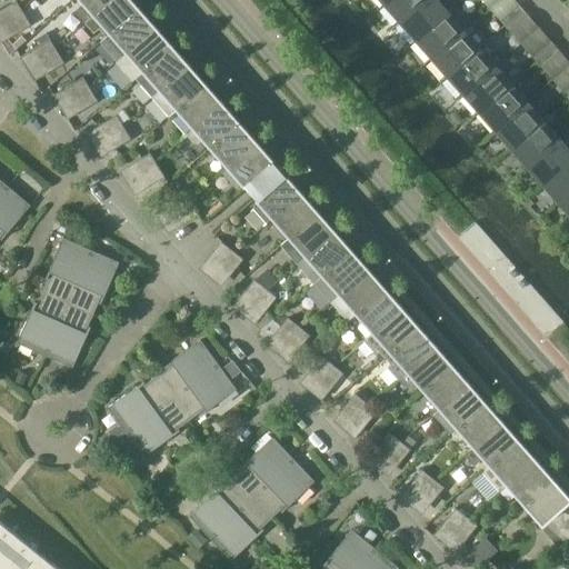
[(75,11),(85,22),(95,13),(109,0),(82,0),(85,2),(75,11)]
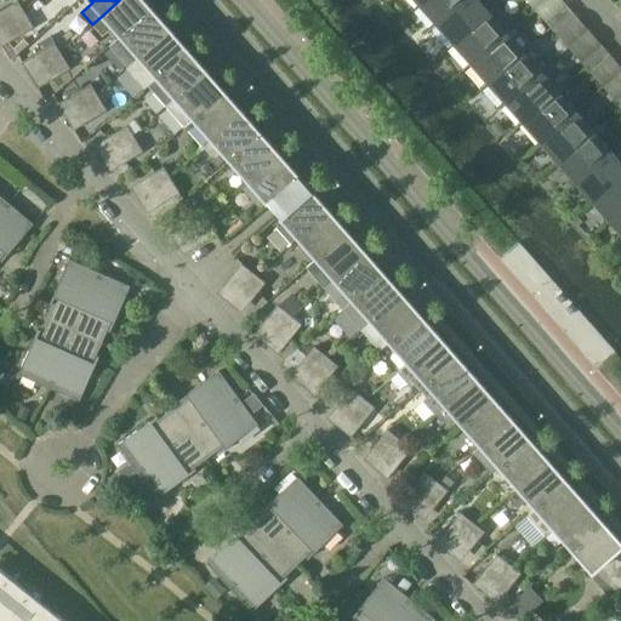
[(142,0),(119,0),(103,15),(92,24),(102,36),(108,32),(115,40),(121,35),(151,9),(142,0)]
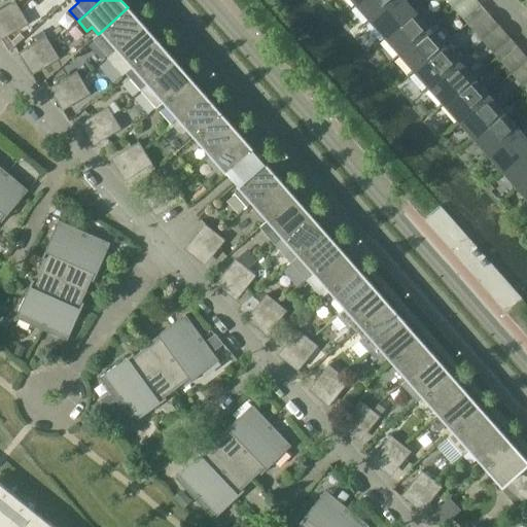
[(360,0),(357,3),(372,20),(393,0),(360,0)]
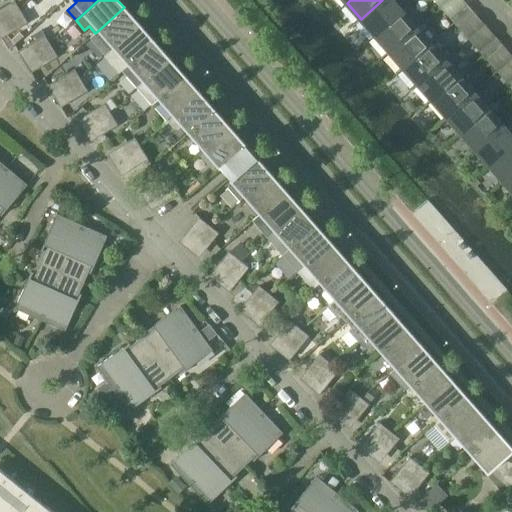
[(382,0),(361,19),(376,35),(403,11),(403,10),(393,0),(382,0)]
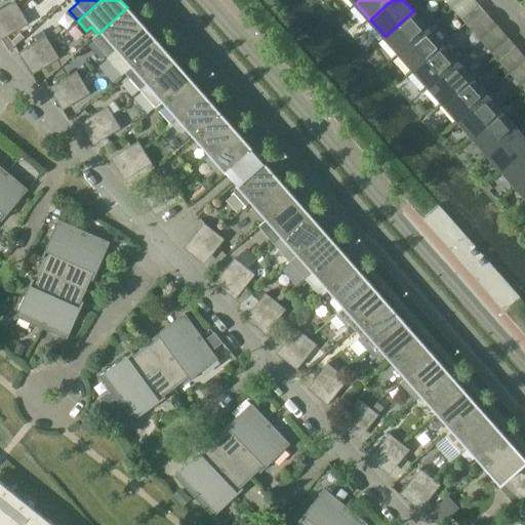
[(12,16),(21,11),(14,1),(6,5),(12,16)]
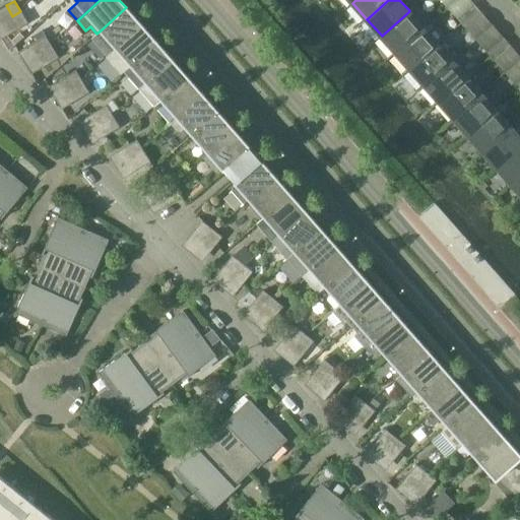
[(25,13),(31,8),(26,3),(20,8),(25,13)]
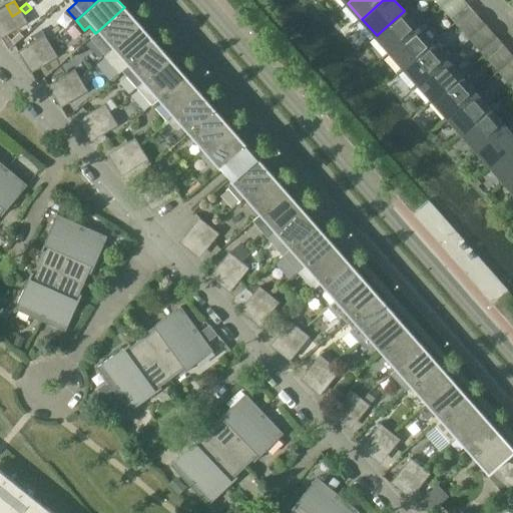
[(467,3),(459,10),(467,20),(475,12),(467,3)]
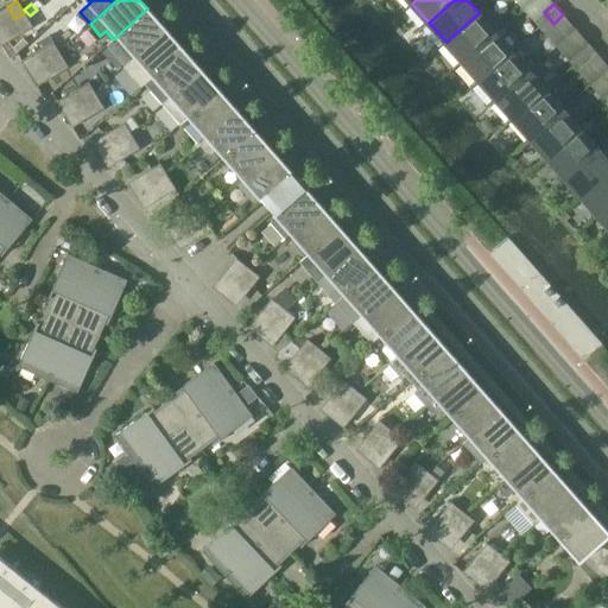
[(479,12),(479,13),(447,42),(463,61),(495,31),(504,24),(487,5),(479,12)]
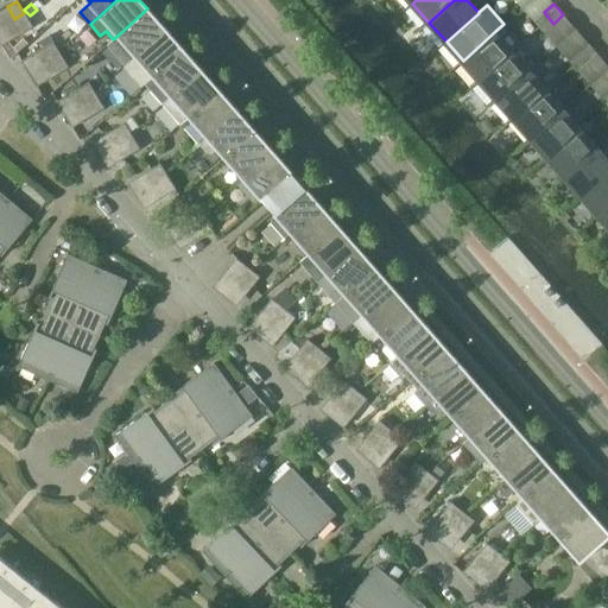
[(119,35),(137,55),(165,30),(147,8),(119,35)]
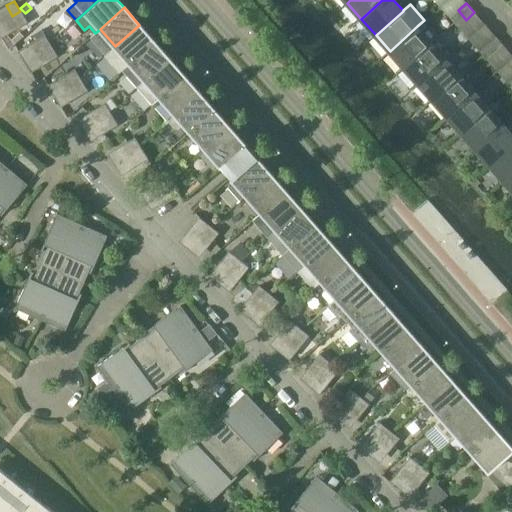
[(466,20),(458,10),(450,17),(458,27),(466,20)]
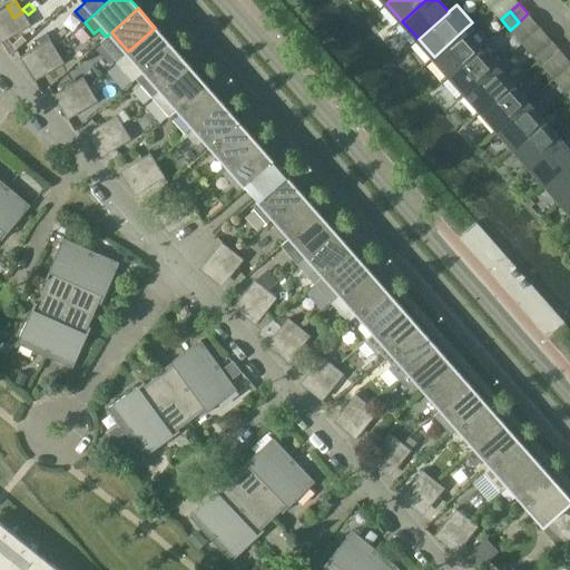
[(21,30),(30,25),(22,12),(13,18),(21,30)]
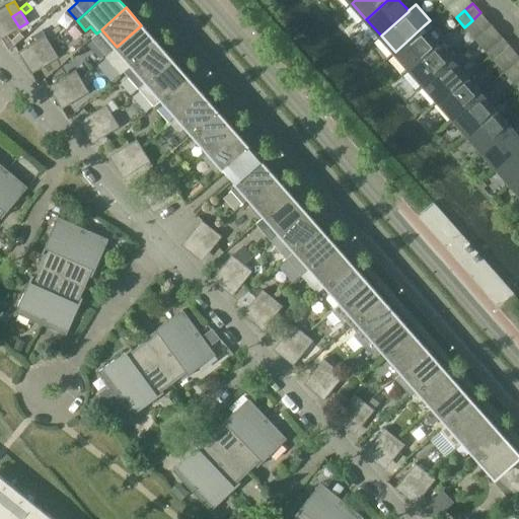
[(430,20),(423,26),(395,52),(410,68),(445,36),(430,20)]
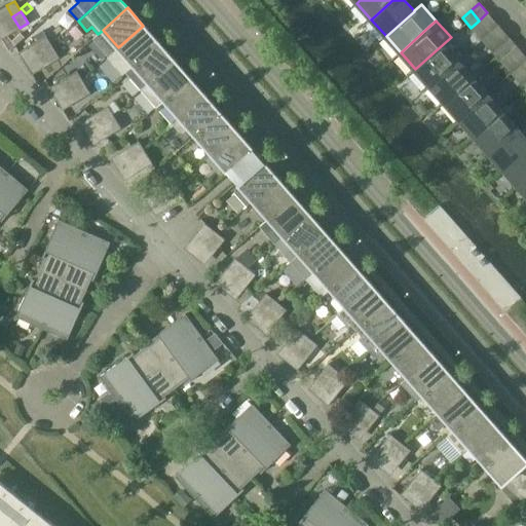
[(158,42),(143,26),(118,47),(134,65),(158,42)]
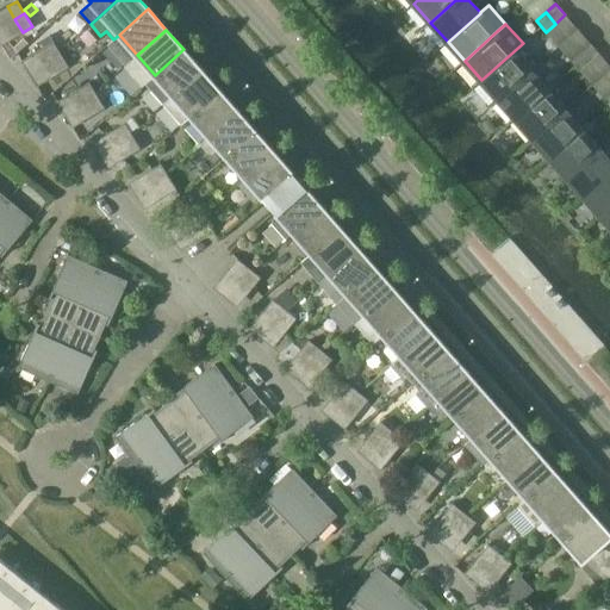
[(51,60),(61,54),(53,42),(49,35),(39,42),(43,48),(51,60)]
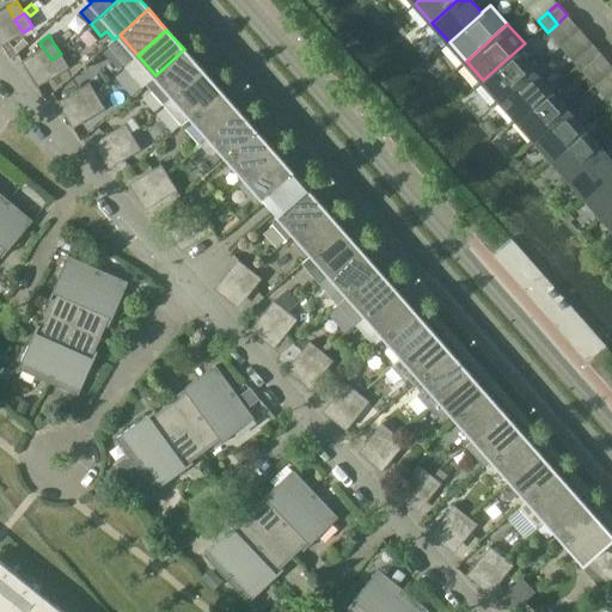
[(542,62),(525,43),(483,80),(500,99),(532,71),(542,62)]
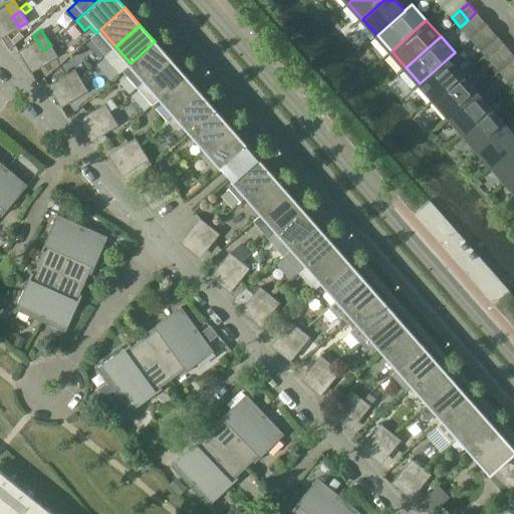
[(497,36),(490,42),(498,51),(505,45),(497,36)]
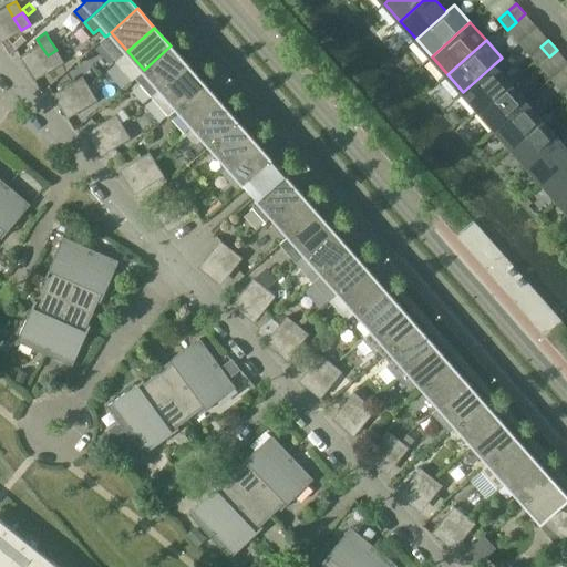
[(135,78),(152,96),(187,65),(171,45),(144,70),(135,78)]
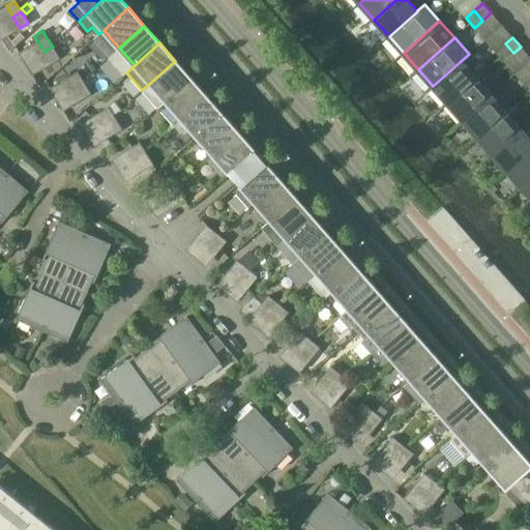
[(496,52),(496,53),(504,61),(513,53),(505,43),(496,52)]
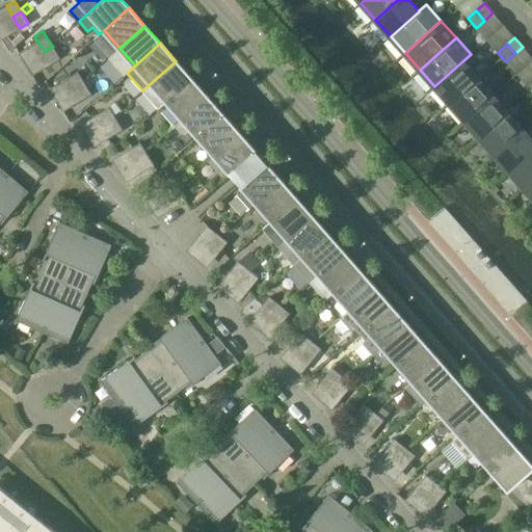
[(59,58),(53,47),(45,52),(52,63),(59,58)]
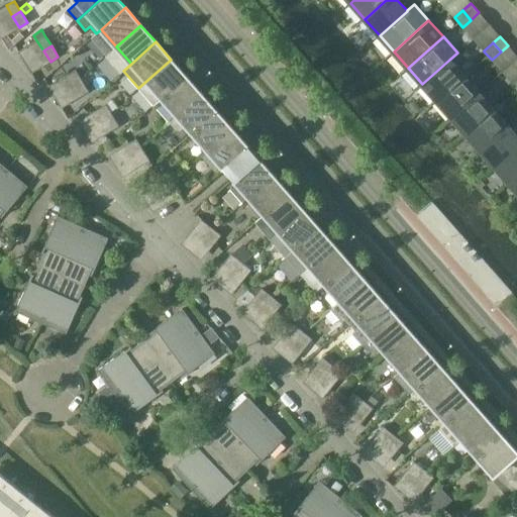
[(153,106),(162,98),(186,77),(171,60),(138,88),(153,106)]
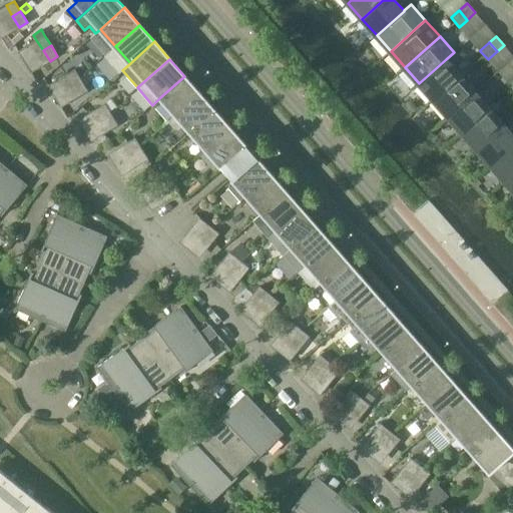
[(419,83),(434,100),(461,75),(446,59),(419,83)]
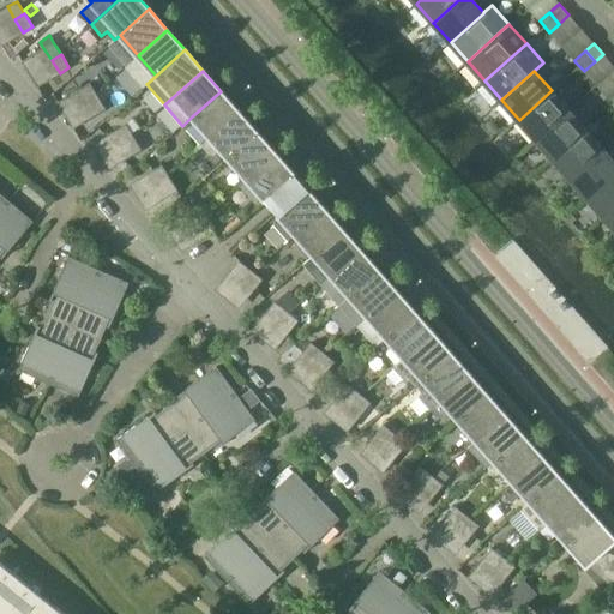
[(88,101),(97,96),(89,83),(79,89),(88,101)]
